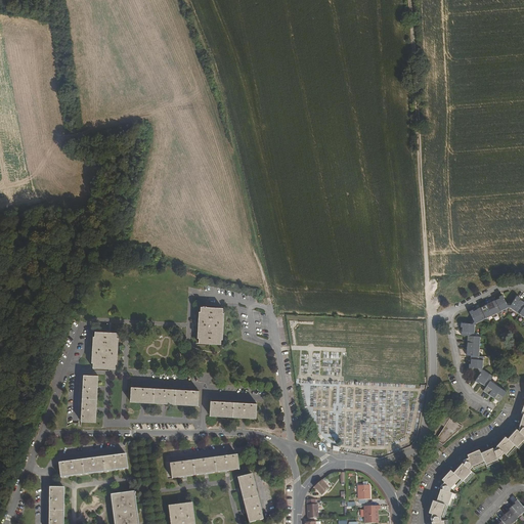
[(523,302),(519,300),(520,299),(517,296),(513,303),(506,302),(503,296),(498,297),(499,299),(474,311),(473,310),(469,312),(473,318),(469,324),(462,323),(461,328),(463,328),(462,336),(468,336),(467,355),(471,356),(471,364),(469,364),(469,368),(478,368),(480,375),(475,381),(479,383),(479,382),(486,387),(483,391),(499,402),(507,392),(490,381),(493,377),(482,370),(483,357),(479,356),(480,337),(474,337),(475,324),(509,308),(523,317),(523,302)]
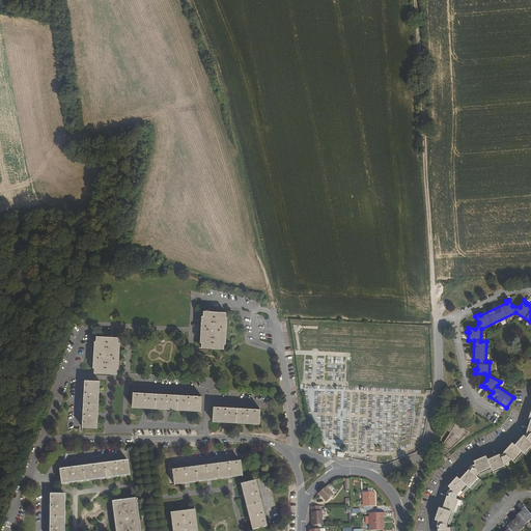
[(225,317),(226,312),(203,311),(203,315),(201,315),(199,343),(201,343),(201,347),(224,348),(224,344),(226,344),(227,317),(225,317)]
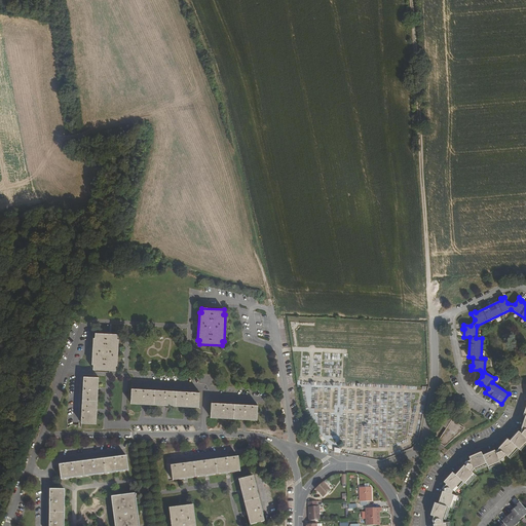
[(94,370),(116,371),(116,366),(117,366),(119,339),(117,339),(117,334),(96,333),(95,337),(94,338),(91,365),(94,365),(94,370)]
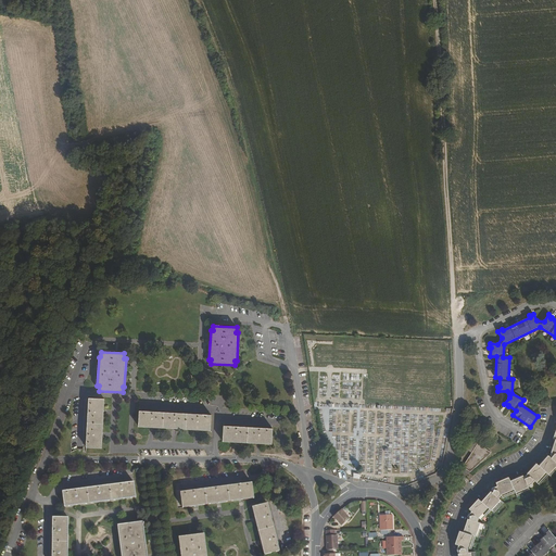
[(102,449),(104,399),(89,397),(89,400),(88,400),(87,407),(88,407),(88,414),(87,414),(86,430),(87,430),(87,438),(86,438),(85,445),(86,445),(86,447),(102,449)]
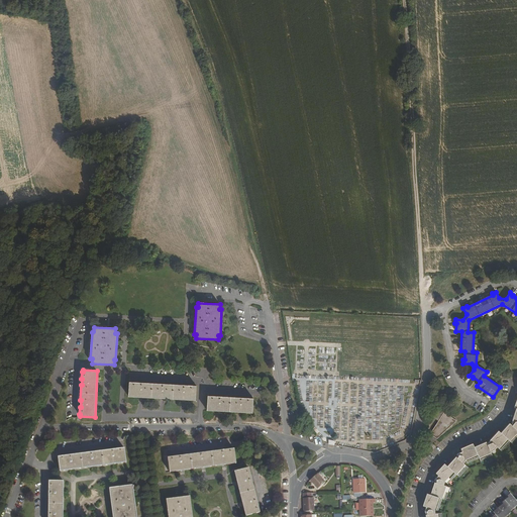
[(128,397),(151,398),(152,383),(145,382),(144,383),(138,383),(138,382),(130,382),(129,382),(128,397)]
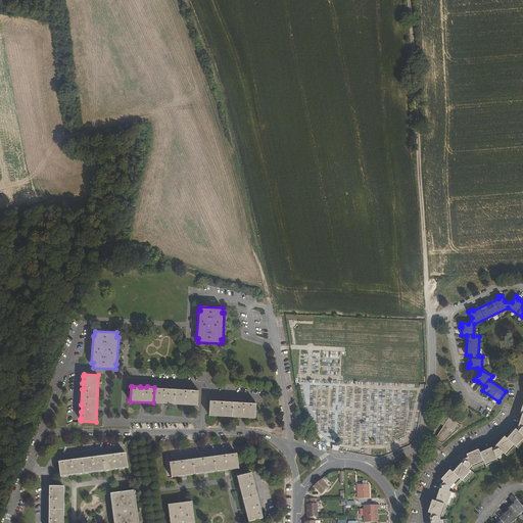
[(153,402),(175,403),(176,388),(169,387),(169,388),(160,388),(161,387),(154,387),(153,402)]
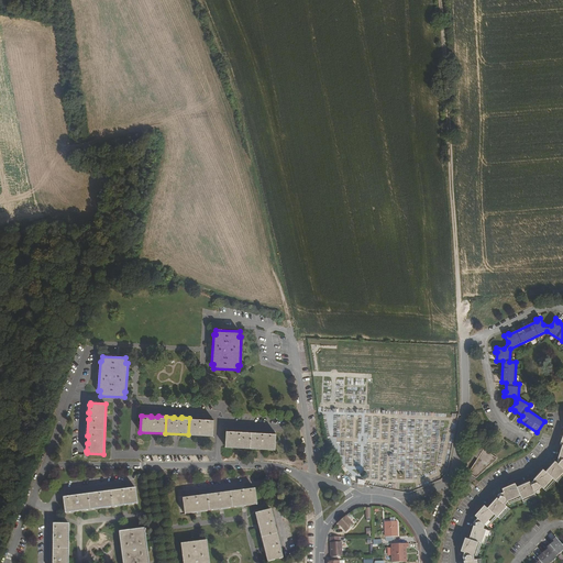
[(189,418),(188,434),(212,435),(213,420),(212,420),(212,419),(205,419),(203,419),(197,419),(197,418),(189,418)]
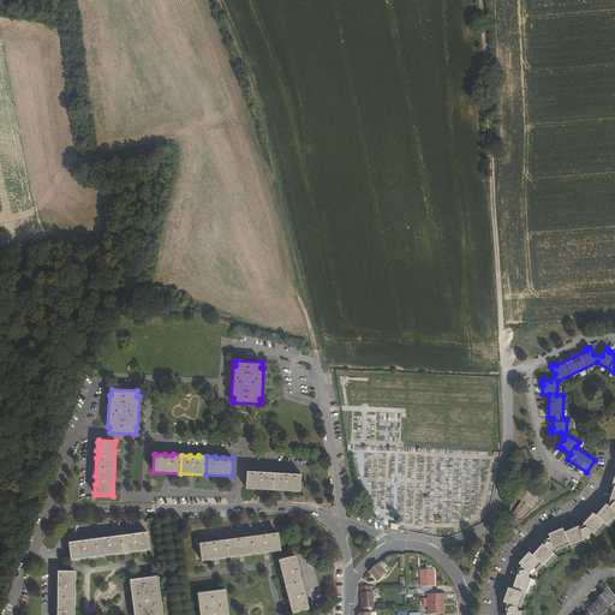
[(249,471),(248,471),(246,488),(300,491),(302,473),(299,473),(299,472),(291,472),(291,473),(284,473),(284,472),(266,471),(266,472),(258,471),(249,470),(249,471)]
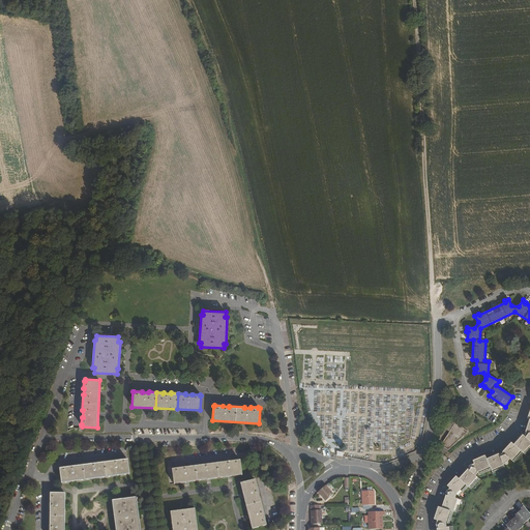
[(529,409),(527,417),(529,418),(525,431),(527,432),(526,434),(524,436),(523,434),(513,444),(511,442),(502,451),(503,452),(502,453),(499,455),(499,453),(487,459),(484,454),(472,461),(474,463),(470,465),(469,467),(469,468),(469,469),(468,468),(459,478),(455,475),(447,486),(449,488),(446,492),(446,493),(447,494),(447,495),(446,495),(442,507),(438,506),(434,519),(437,520),(436,524),(436,526),(438,527),(438,528),(437,528),(437,529),(452,529),(452,526),(446,527),(446,523),(448,523),(452,511),(455,511),(458,505),(459,505),(461,500),(455,498),(457,494),(459,496),(468,486),(470,488),(475,482),(475,483),(479,479),(475,475),(477,472),(479,474),(491,469),(493,473),(505,468),(503,464),(503,463),(505,464),(506,464),(507,463),(507,462),(507,461),(509,458),(514,462),(518,458),(523,452),(525,454),(529,449),(529,409)]
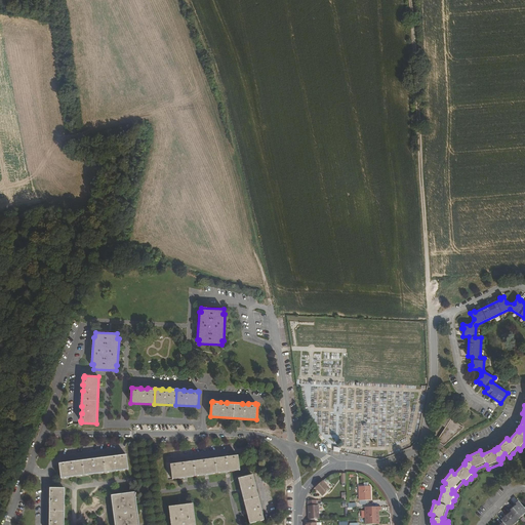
[(465,428),(457,422),(451,419),(452,417),(444,411),(441,425),(446,428),(437,441),(444,446),(465,428)]
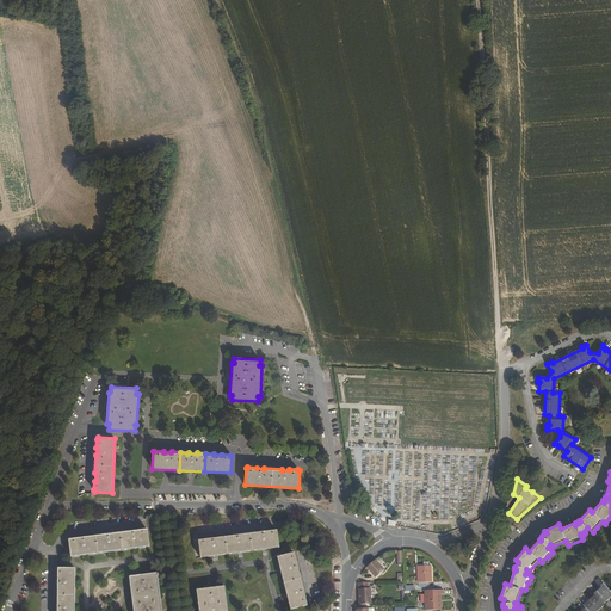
[(72,557),(149,547),(147,530),(146,530),(137,530),(137,531),(129,532),(129,531),(112,534),(112,535),(104,536),(104,535),(87,537),(87,538),(79,539),(79,538),(71,539),(71,541),(69,541),(72,557)]
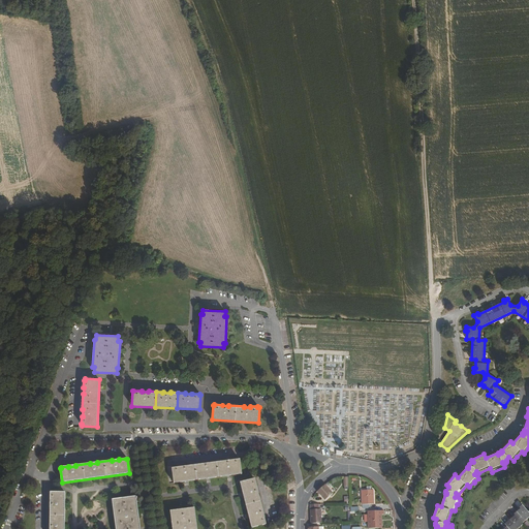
[(174,484),(242,474),(240,460),(239,460),(238,459),(230,460),(230,461),(224,462),(224,461),(209,463),(209,464),(203,465),(203,464),(188,466),(188,467),(181,467),(174,467),(174,468),(172,468),(174,484)]
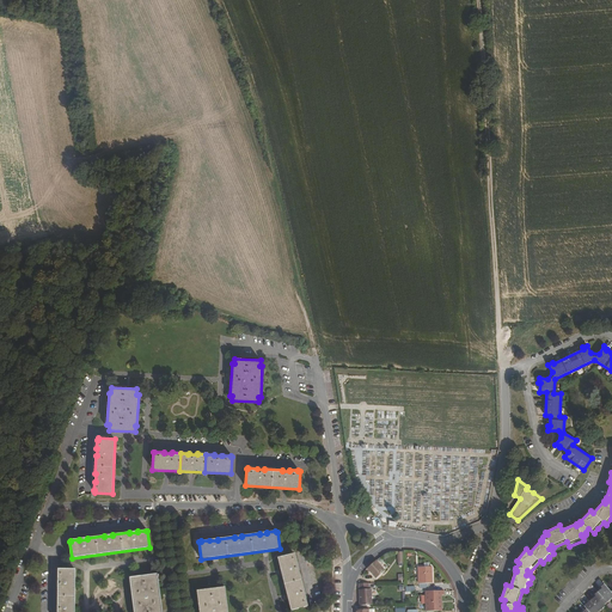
[(294,555),(277,558),(292,611),(307,606),(307,605),(308,605),(306,597),(305,597),(304,589),(300,573),(299,573),(297,564),(298,564),(295,556),(294,555)]
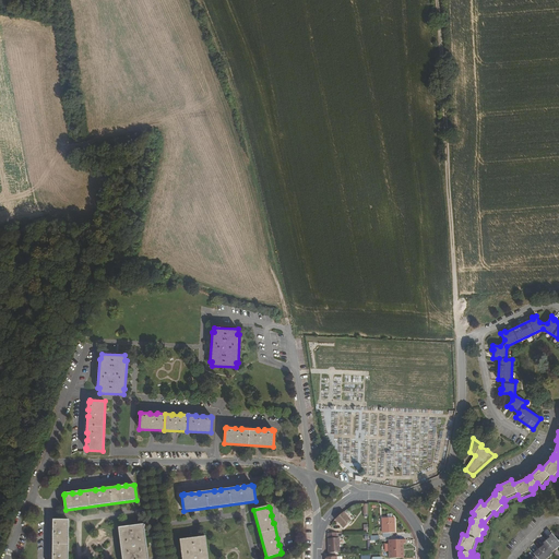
[(353,521),(344,512),(335,520),(344,528),(353,521)]
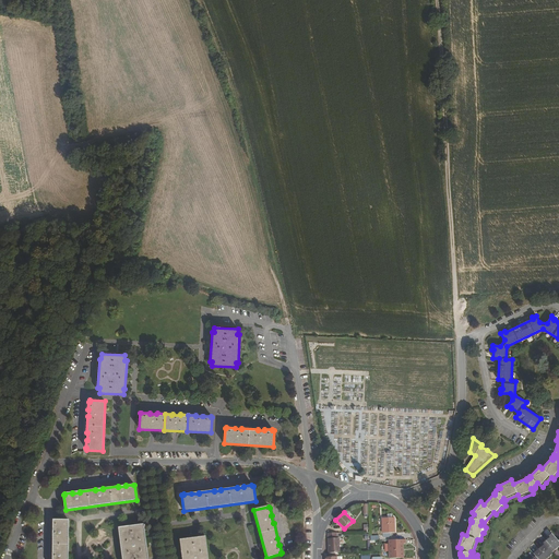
[(394,533),(394,518),(382,519),(383,538),(391,537),(391,533),(394,533)]
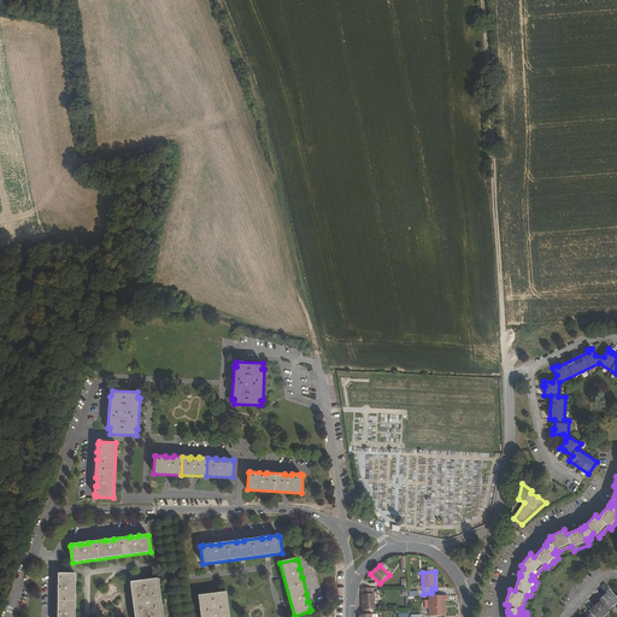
[(75,616),(76,574),(59,574),(59,576),(58,576),(58,585),(58,586),(58,593),(58,610),(59,610),(58,616),(75,616)]
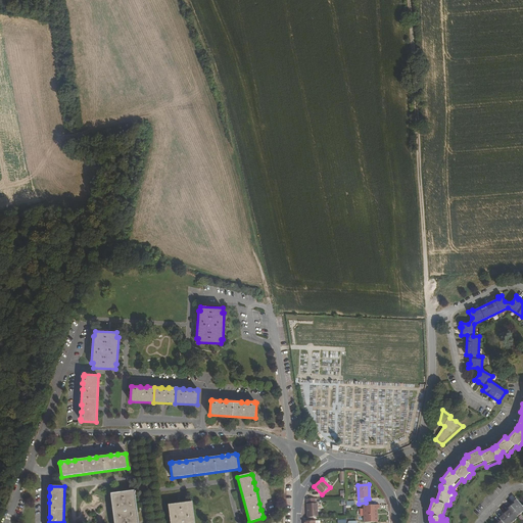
[(114,522),(139,522),(135,491),(111,494),(114,522)]
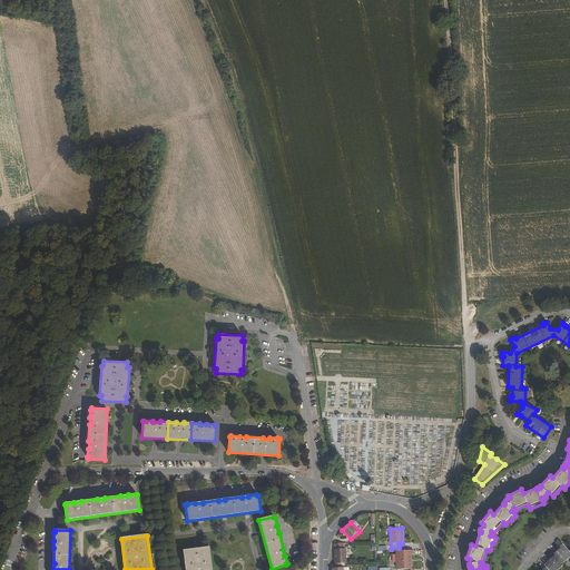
[(344,543),(334,543),(334,563),(345,563),(346,548),(344,548),(344,543)]
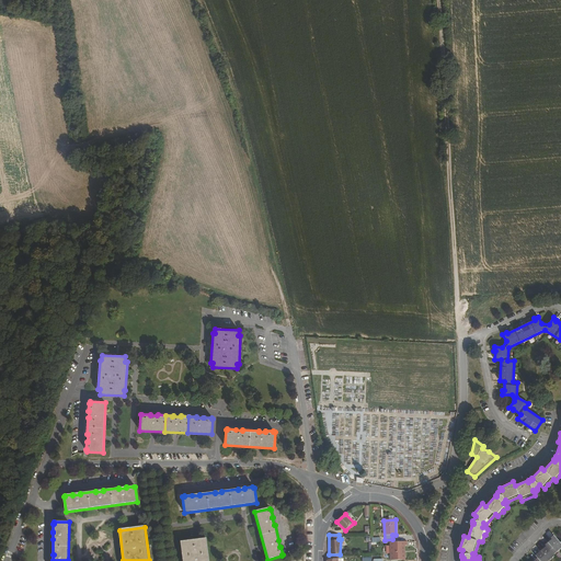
[(549,560),(554,557),(554,556),(560,549),(560,541),(560,542),(554,536),(551,539),(552,540),(545,546),(546,547),(536,557),(538,559),(535,560),(549,560)]
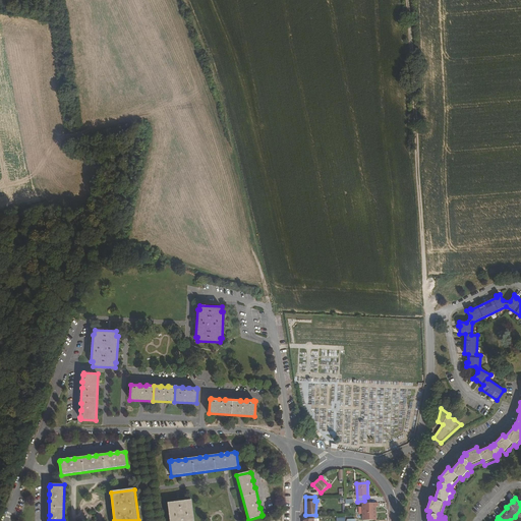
[(170,520),(193,520),(191,501),(168,504),(170,520)]
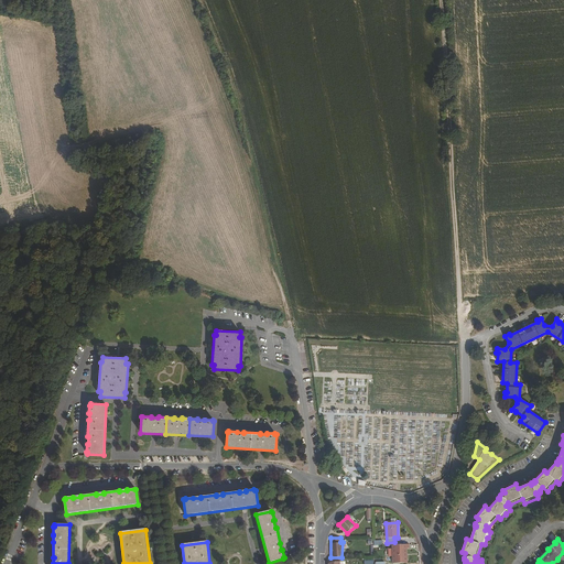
[(409,549),(409,544),(393,545),(393,563),(407,563),(405,549),(409,549)]
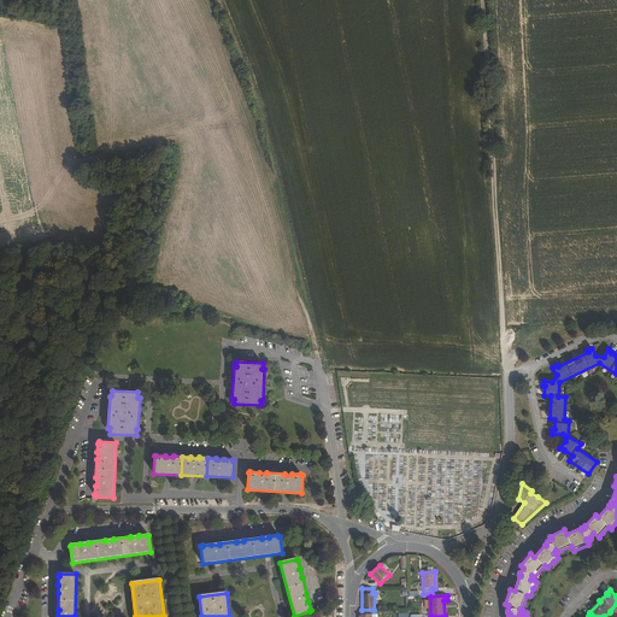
All buildings are outlined.
